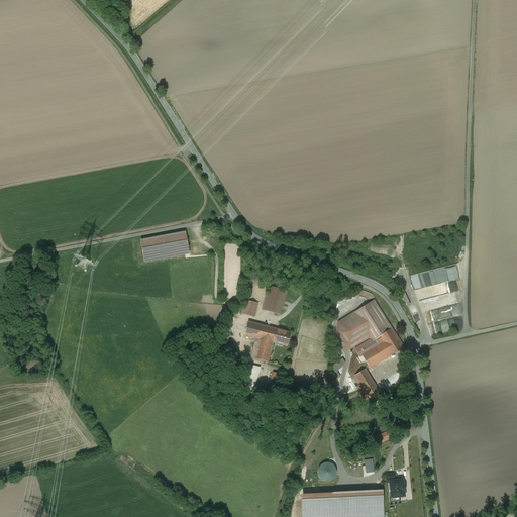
[(185,232),(141,240),(145,262),(184,254),(189,253),(185,232)]
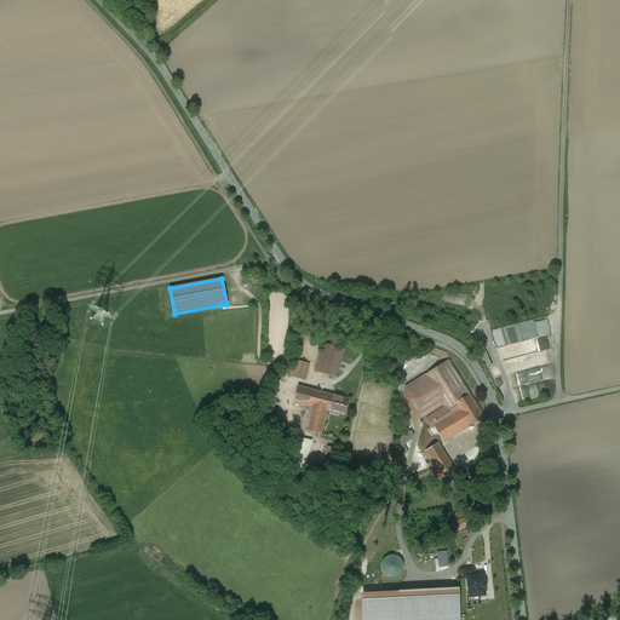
[(338,343),(326,339),(322,352),(320,352),(315,371),(334,377),(336,371),(338,371),(344,349),(338,346),(338,343)]
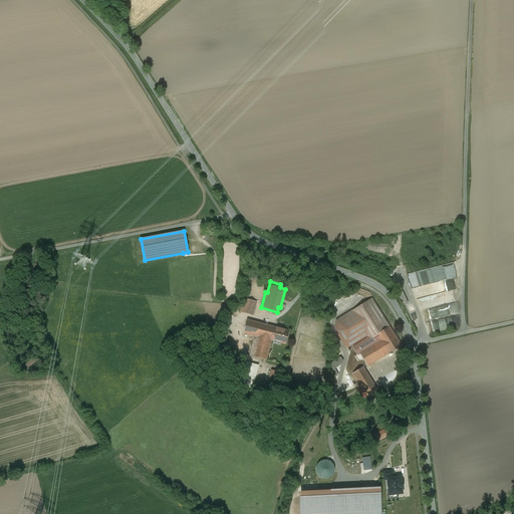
[(256,301),(245,298),(241,311),(252,314),(256,301)]
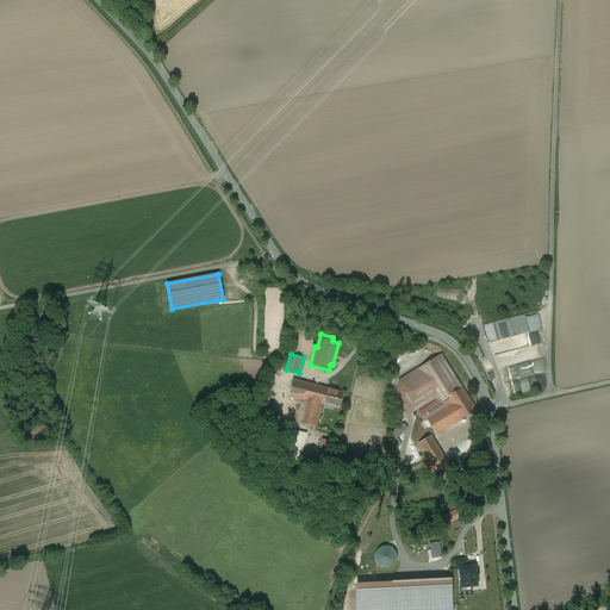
[(477,411),(442,356),(418,372),(402,383),(399,391),(414,414),(417,411),(424,422),(427,419),(436,435),(477,411)]
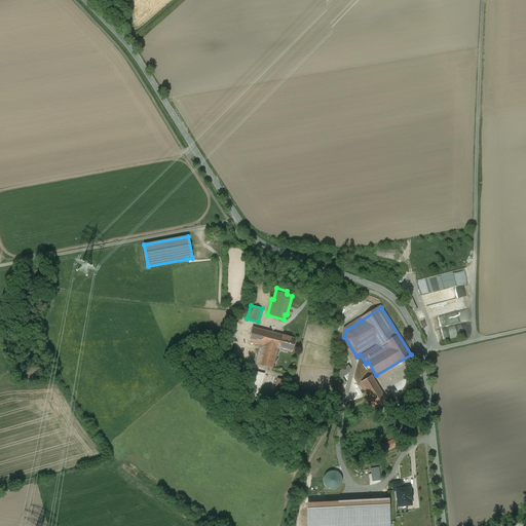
[(346,330),(361,321),(360,318),(343,328),(342,337),(354,358),(357,357),(344,337),(346,330)]
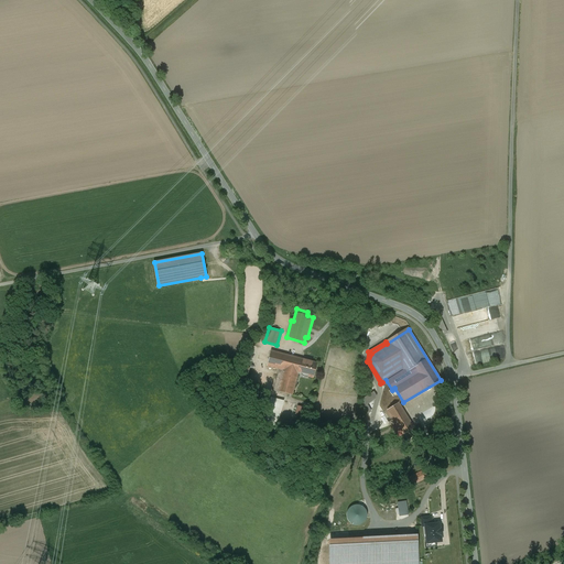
[(316,364),(270,350),(266,366),(283,370),(282,373),(278,372),(273,390),(292,396),(297,371),(307,375),(307,377),(313,378),(316,364)]
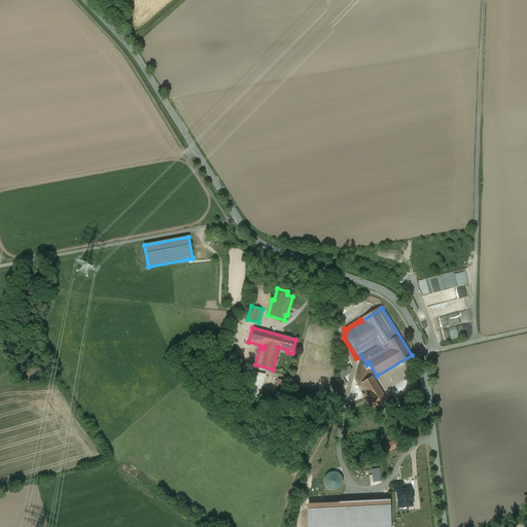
[(232,344),(224,341),(218,361),(226,363),(232,344)]
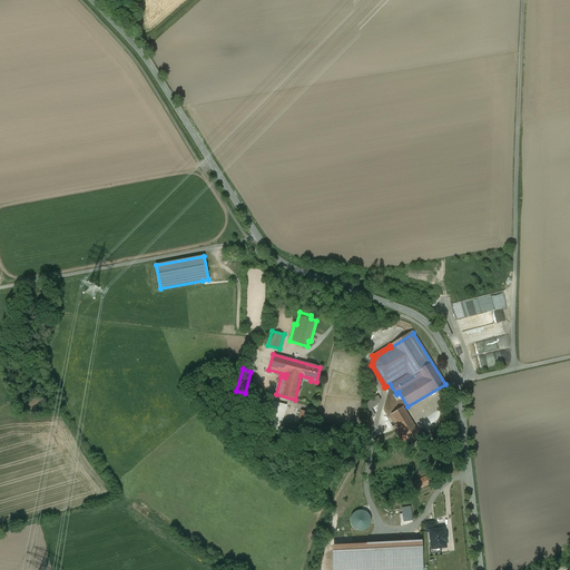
[(380,401),(377,397),(365,404),(367,409),(365,410),(370,419),(375,416),(370,408),(380,401)]
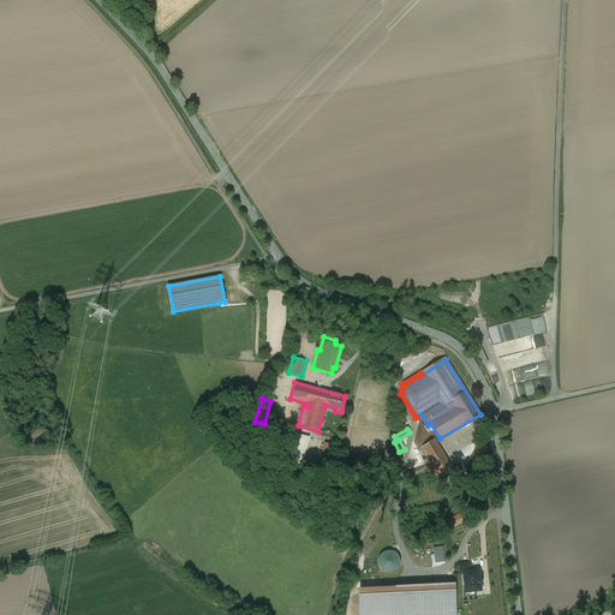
[(309,437),(293,433),(293,436),(286,463),(302,466),(309,437)]
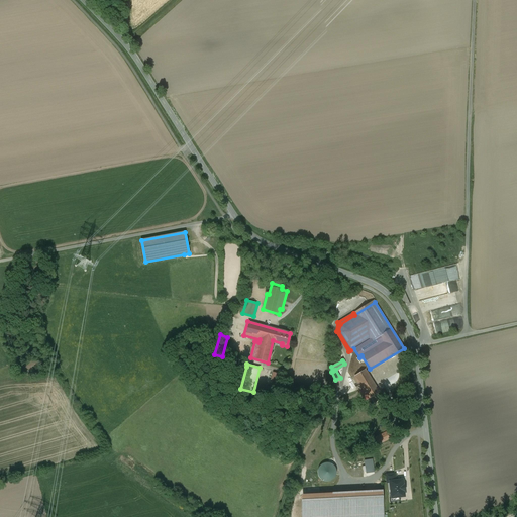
[(373,401),(379,398),(377,394),(379,392),(363,367),(350,375),(367,400),(371,397),(373,401)]
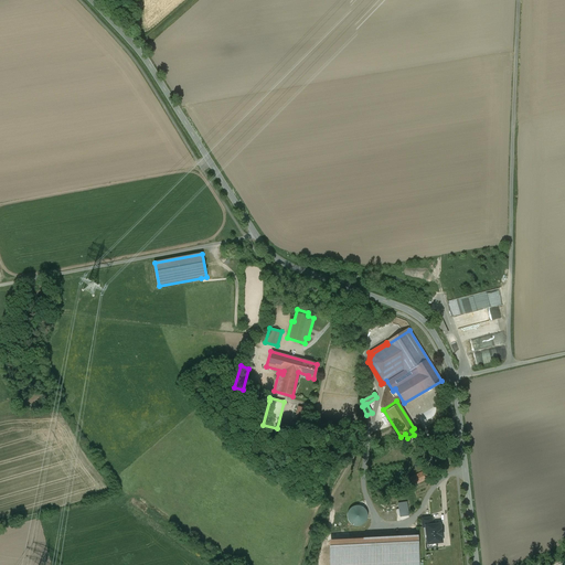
[(409,464),(387,475),(392,482),(414,471),(409,464)]
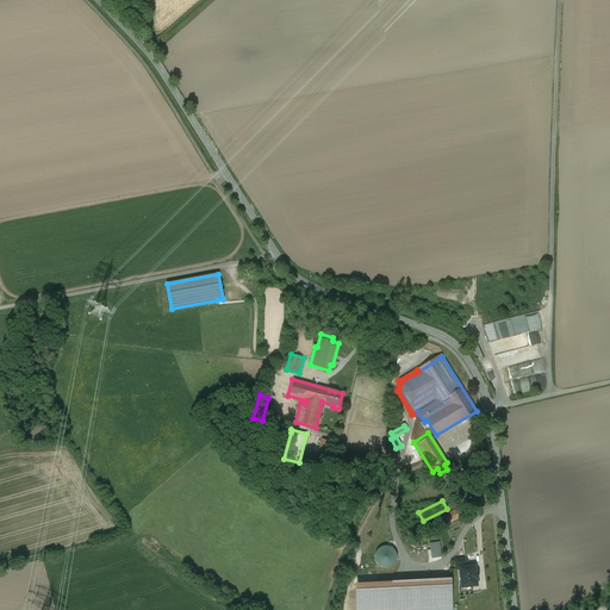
[(442,522),(444,526),(461,517),(459,509),(441,518),(442,522)]
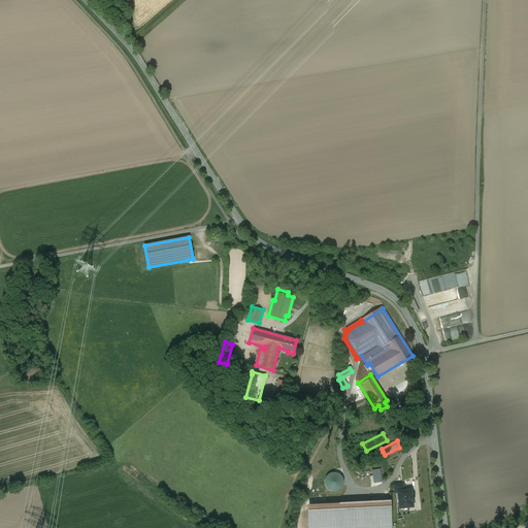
[(340,475),(338,473),(335,473),(333,472),(330,473),(328,475),(326,477),(325,480),(324,483),(325,485),(326,488),(328,490),(330,491),(332,492),(335,492),(338,491),(340,490),(342,488),(343,485),(343,483),(343,480),(342,477),(340,475)]
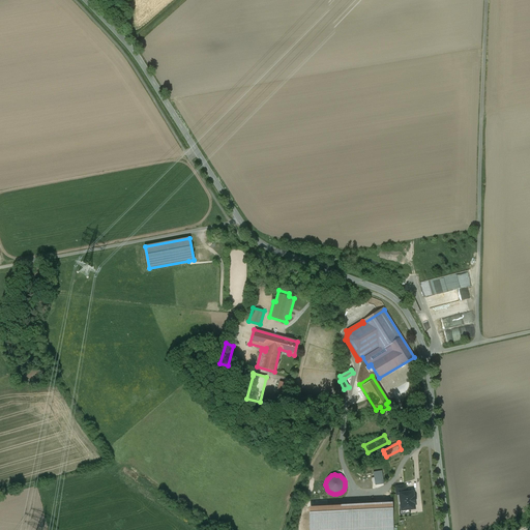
[(404,494),(400,494),(402,510),(414,508),(412,493),(404,494)]
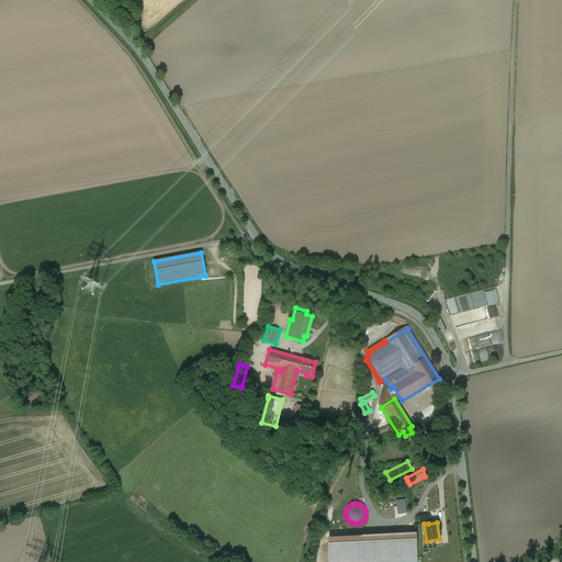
[(415,561),(414,534),(329,538),(329,561),(415,561)]
